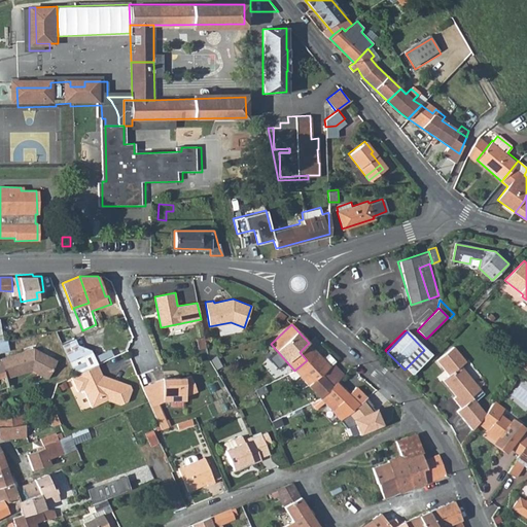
[(91,352),(81,356),(74,339),(62,344),(76,375),(97,364),(91,352)]
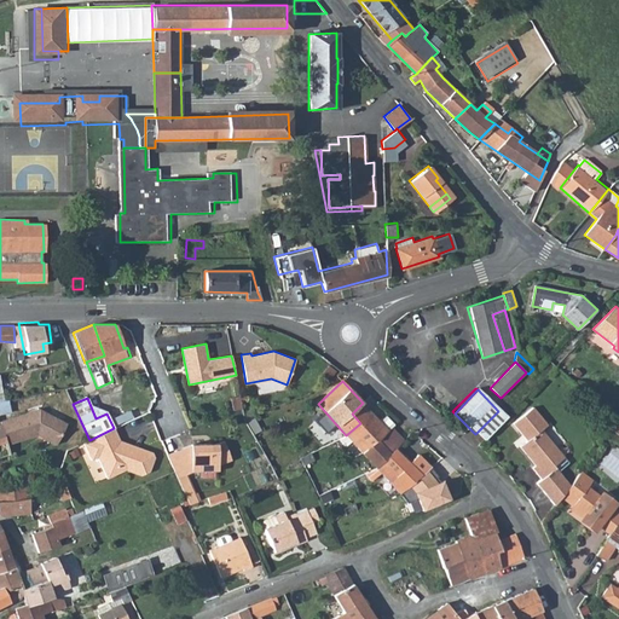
[(363,452),(391,428),(394,426),(386,417),(380,422),(363,403),(352,414),(360,423),(346,435),(363,452)]
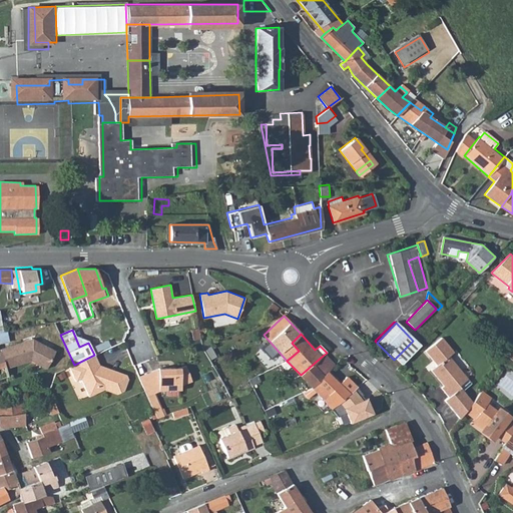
[(445,402),(460,420),(466,412),(474,402),(463,390),(460,386),(468,379),(449,356),(454,351),(442,337),(425,352),(437,366),(431,371),(444,385),(440,388),(449,398),(445,402)]
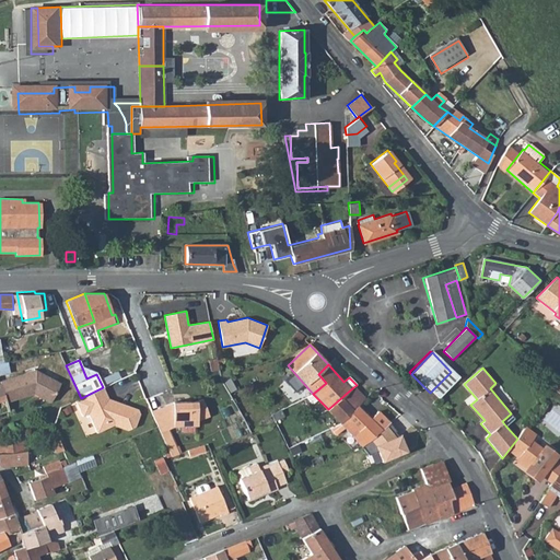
[(0,383),(6,403),(33,394),(50,403),(60,384),(36,371),(0,381),(0,383)]
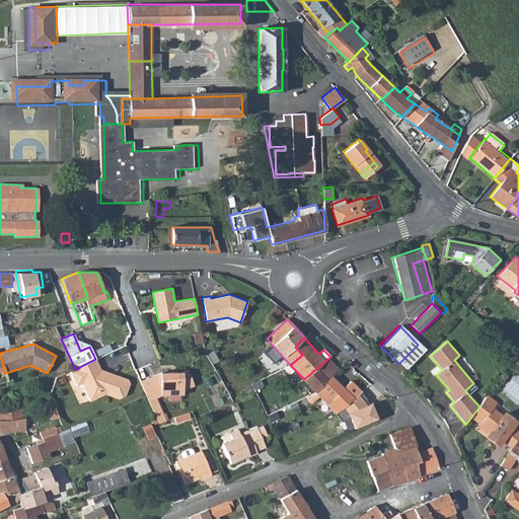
[(418,345),(398,364),(404,370),(424,350),(418,345)]
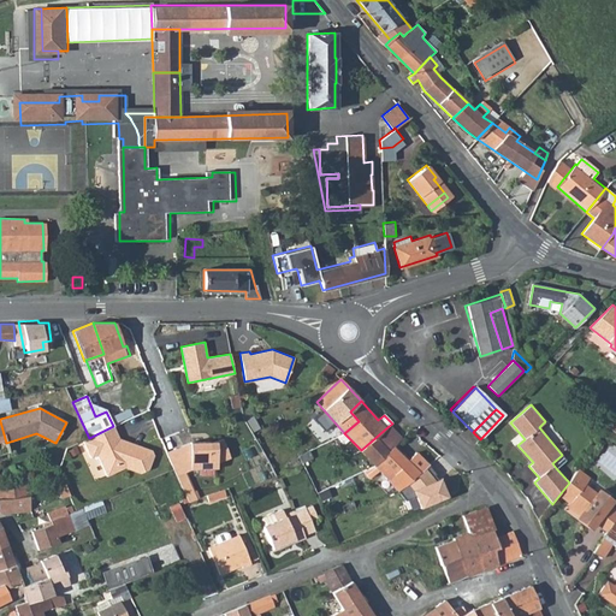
[(89,438),(83,442),(90,458),(95,454),(106,475),(124,468),(140,473),(148,469),(154,456),(154,452),(119,438),(113,426),(89,438)]
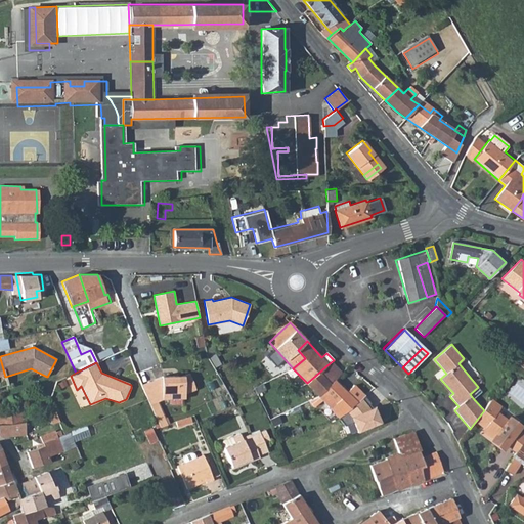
[(331,362),(307,383),(318,395),(331,385),(330,384),(334,380),(341,373),(331,362)]
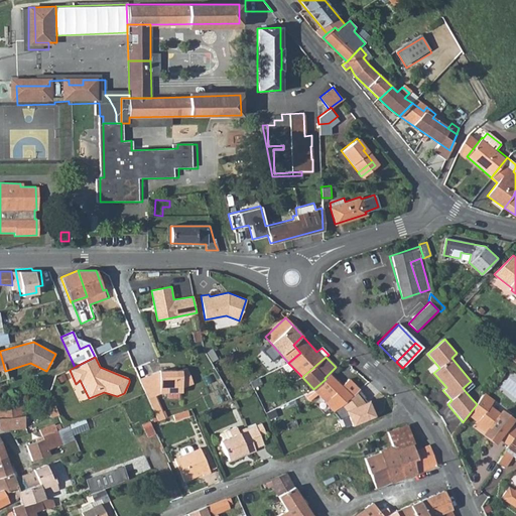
[(162,370),(139,379),(147,399),(152,397),(174,388),(175,390),(194,382),(187,367),(173,373),(172,369),(162,370)]
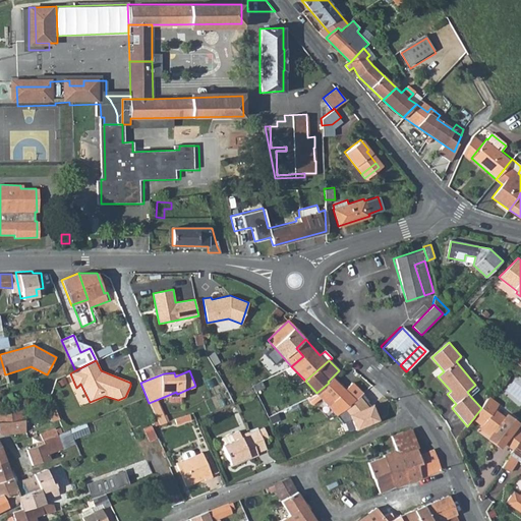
[(348,405),(354,400),(332,378),(328,382),(329,383),(316,393),(307,398),(312,403),(321,397),(337,415),(348,405)]
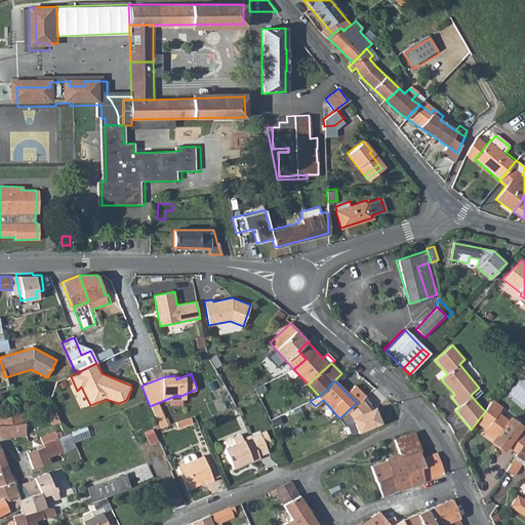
[(479,388),(471,395),(474,399),(483,392),(479,388)]
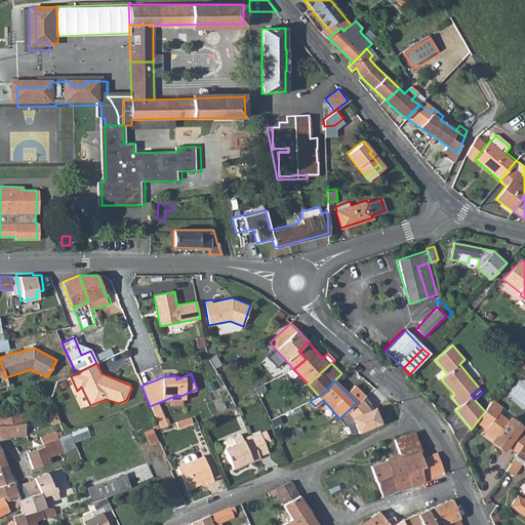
[(369,404),(380,417),(391,408),(374,389),(364,398),(369,404)]
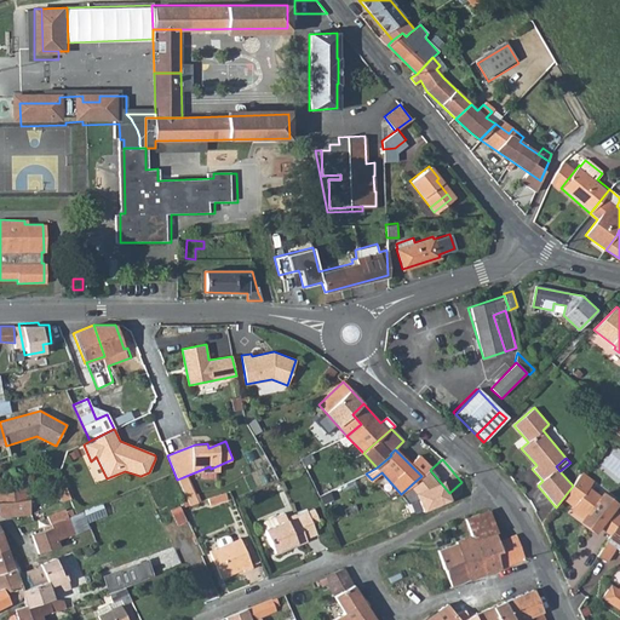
[(414,482),(422,491),(436,477),(430,470),(422,476),(414,482)]
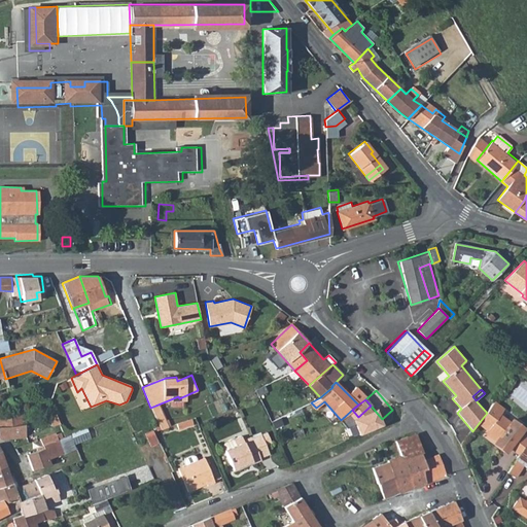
[(503,411),(494,402),(487,413),(479,423),(488,430),(499,438),(496,442),(507,451),(511,447),(519,435),(513,430),(515,427),(510,423),(499,416),(503,411)]
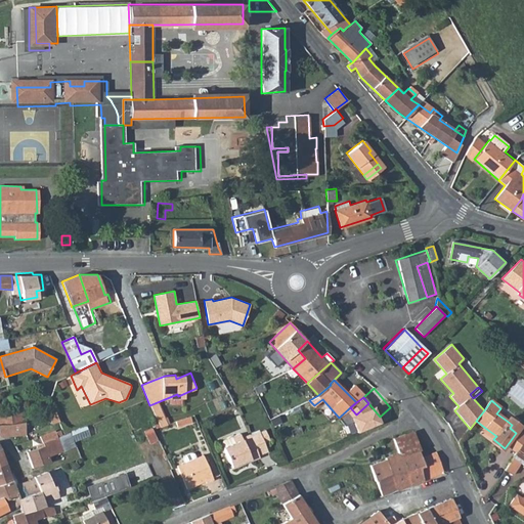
[(155,403),(149,405),(160,428),(165,426),(155,403)]
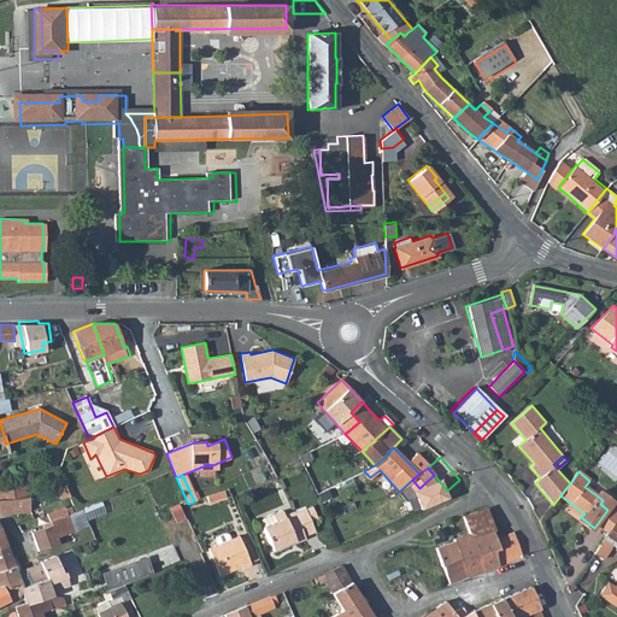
[(28,479),(28,477),(0,486),(0,499),(29,497),(28,479)]
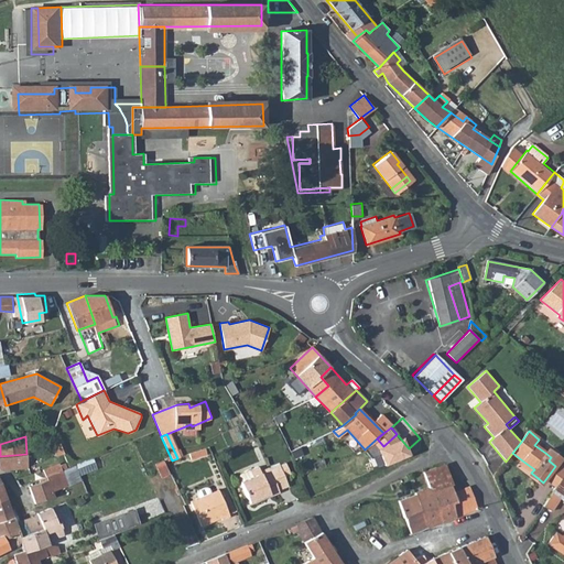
[(369,457),(383,446),(377,438),(365,449),(369,457)]
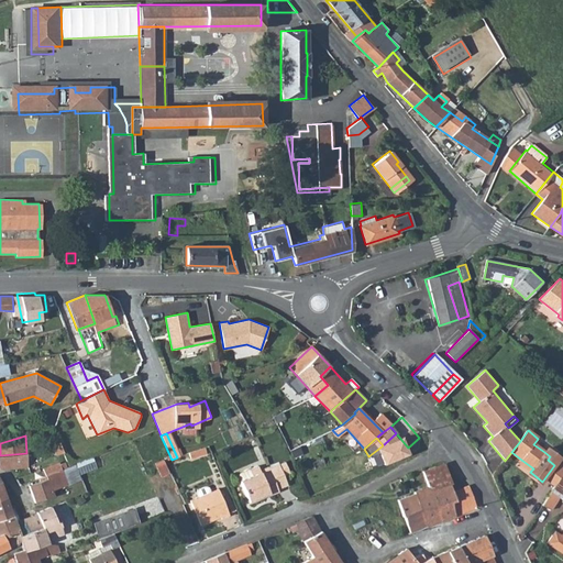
[(59,442),(53,444),(57,454),(63,452),(59,442)]
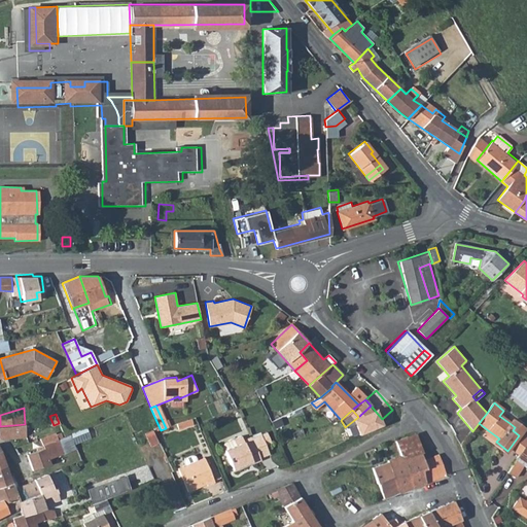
[(190,419),(176,424),(178,430),(192,425),(190,419)]
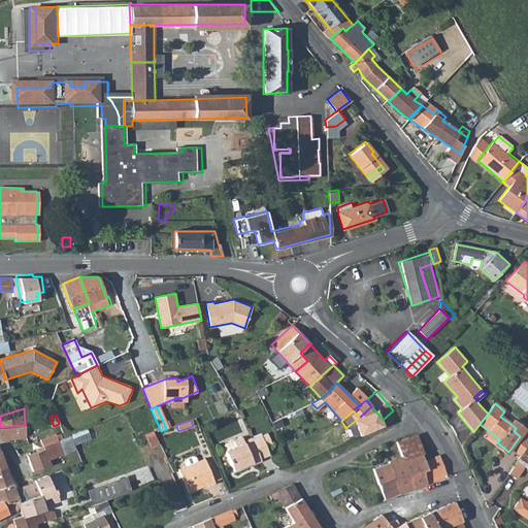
[(510,424),(516,428),(514,431),(520,436),(525,430),(514,421),(510,424)]
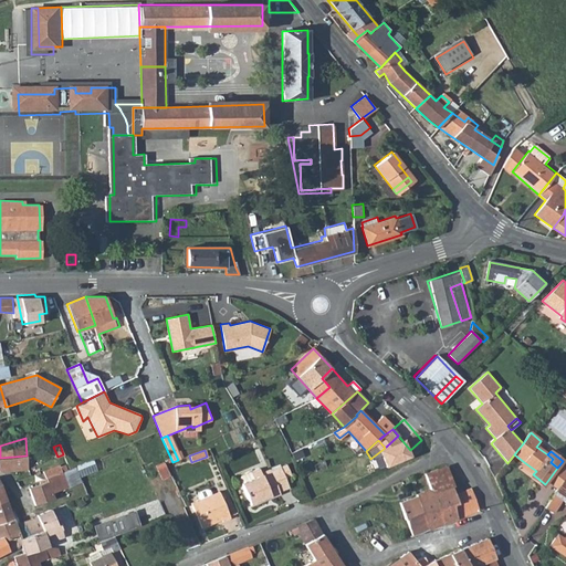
[(0,458),(0,471),(28,469),(27,456),(0,458)]
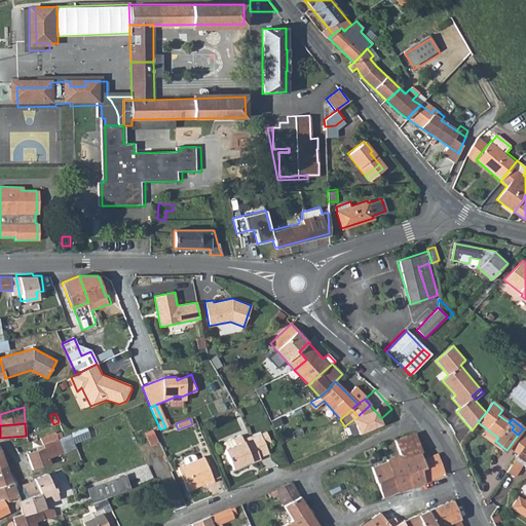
[(266,429),(271,440),(276,438),(272,427),(266,429)]
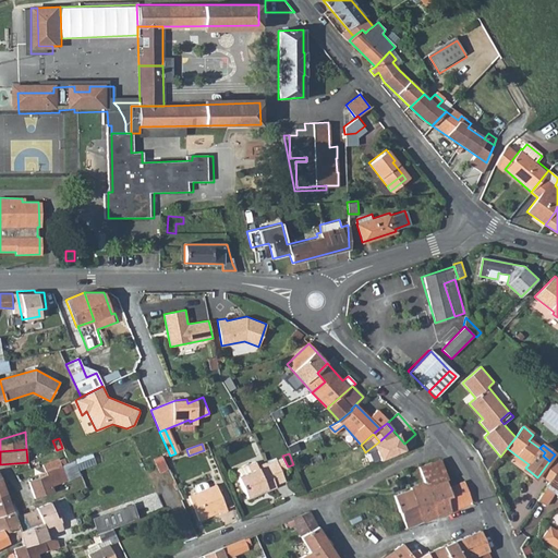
[(269,490),(277,487),(277,485),(287,482),(282,470),(288,468),(288,466),(282,456),(282,455),(276,458),(277,460),(267,464),(269,471),(263,473),(259,463),(249,468),(239,471),(240,475),(249,496),(268,489),(269,490)]
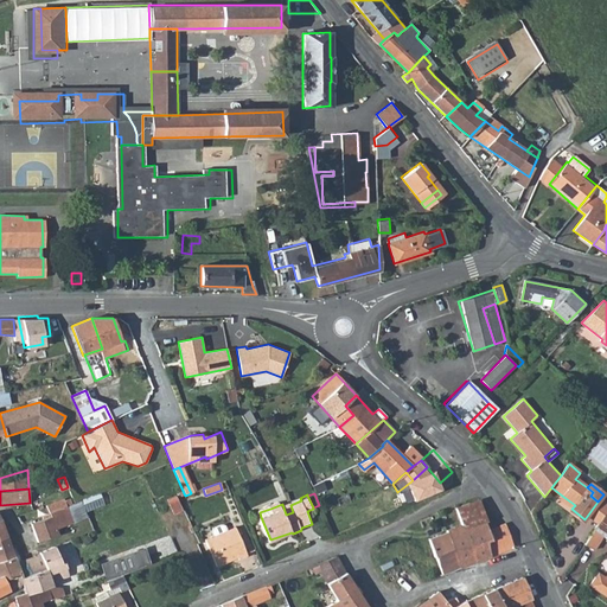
[(575,505),(562,496),(560,500),(572,509),(575,505)]
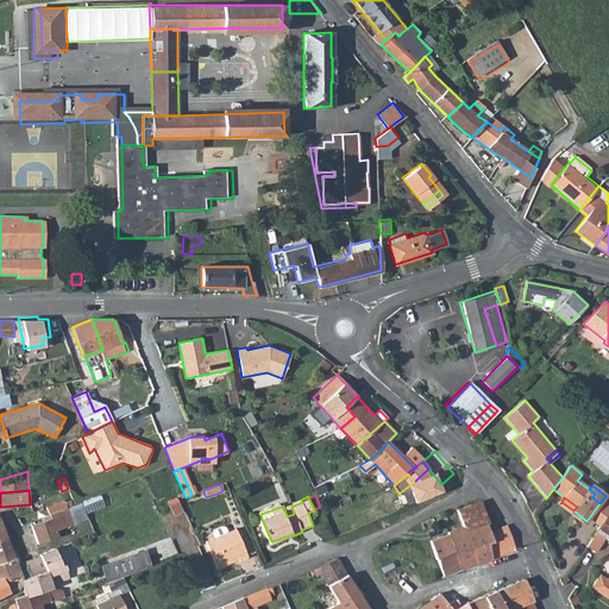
[(50,515),(66,508),(63,501),(44,508),(46,516),(50,515)]
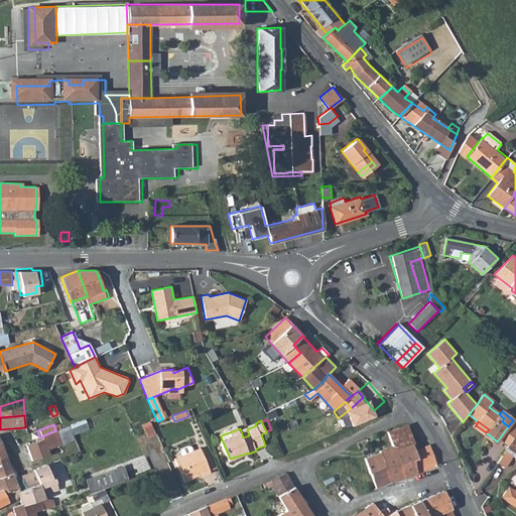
[(60,441),(73,437),(69,425),(55,430),(60,441)]
